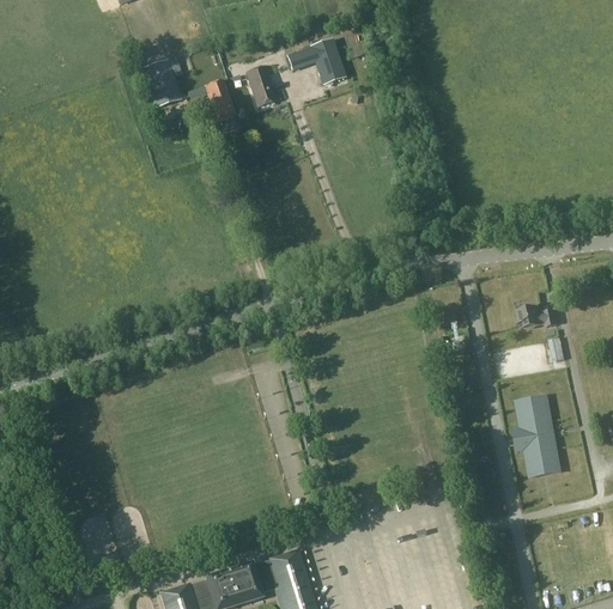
[(292,71),(299,68),(293,53),(286,55),(292,71)]
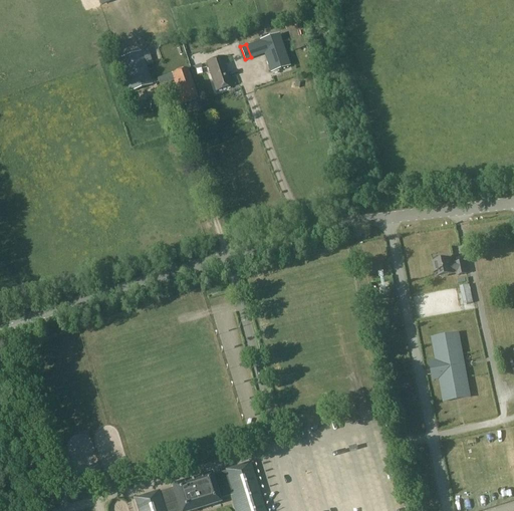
[(142,49),(118,57),(130,91),(153,82),(142,49)]
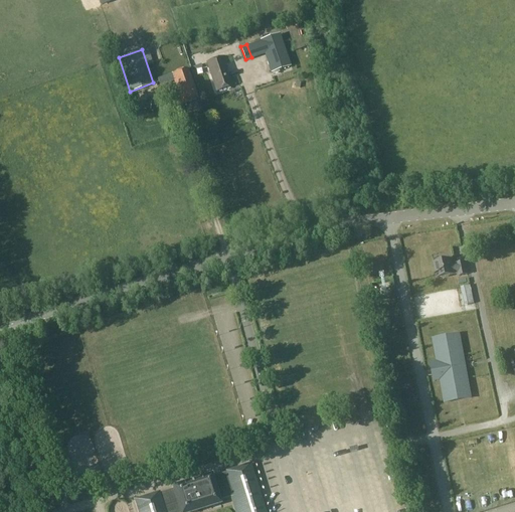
[(221,56),(207,61),(216,89),(231,83),(221,56)]
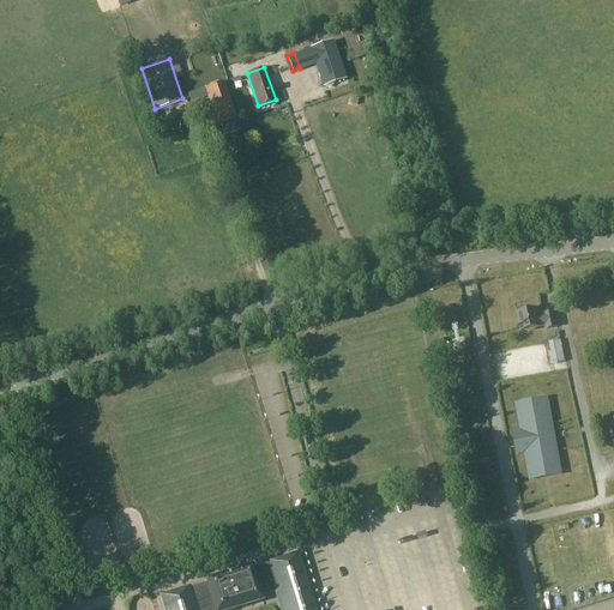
[(343,68),(320,77),(323,84),(345,76),(343,68)]
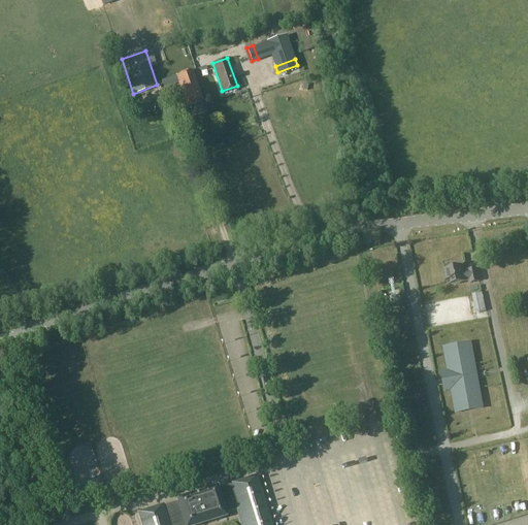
[(176,71),(179,80),(187,104),(202,99),(191,66),(176,71)]
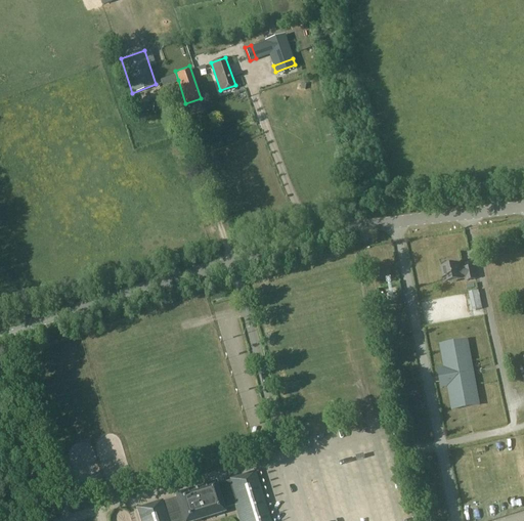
[(463,261),(442,265),(444,280),(466,276),(466,278),(474,276),(472,264),(470,265),(470,266),(464,267),(463,261)]
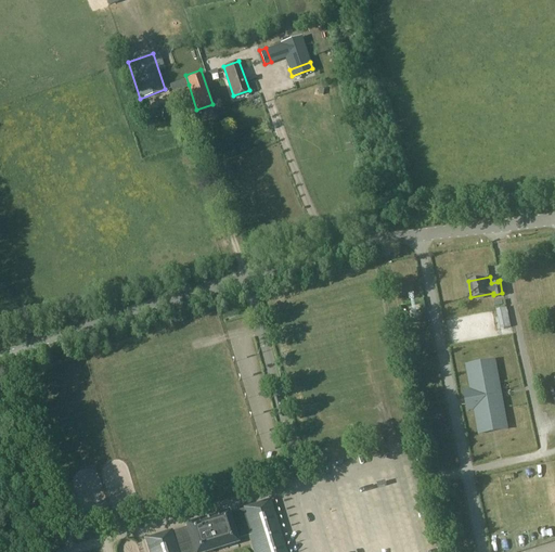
[(511,324),(506,305),(501,307),(504,326),(511,324)]
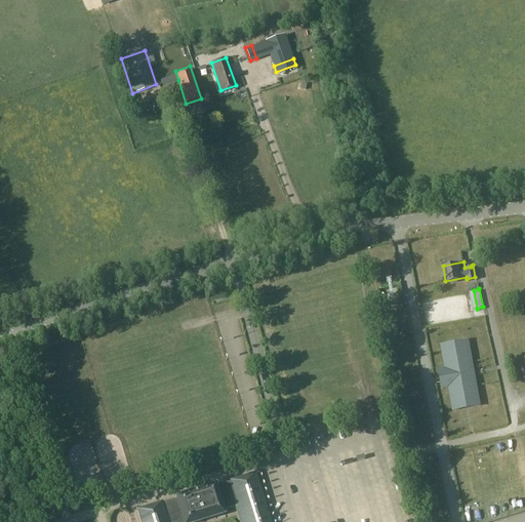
[(452,408),(480,403),(469,338),(441,344),(445,366),(439,367),(442,387),(448,386),(452,408)]
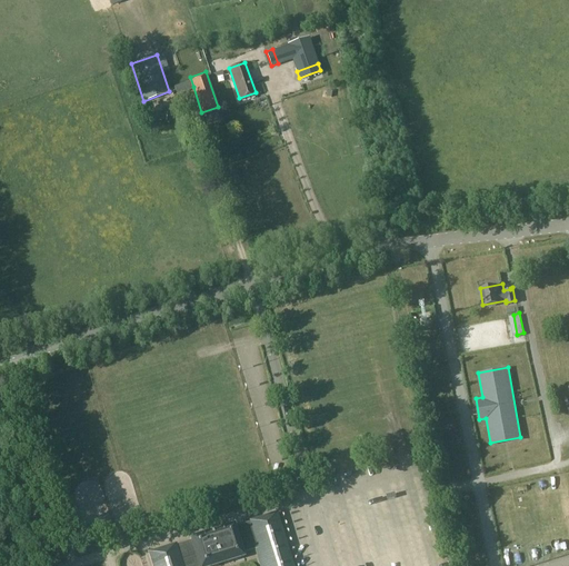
[(191,537),(191,538),(176,544),(176,542),(149,550),(152,565),(293,565),(277,510),(249,519),(250,520),(235,525),(235,524),(233,523),(232,523),(216,528),(215,528),(215,529),(210,530),(210,529),(208,530),(192,536),(192,535),(190,536),(191,537)]
